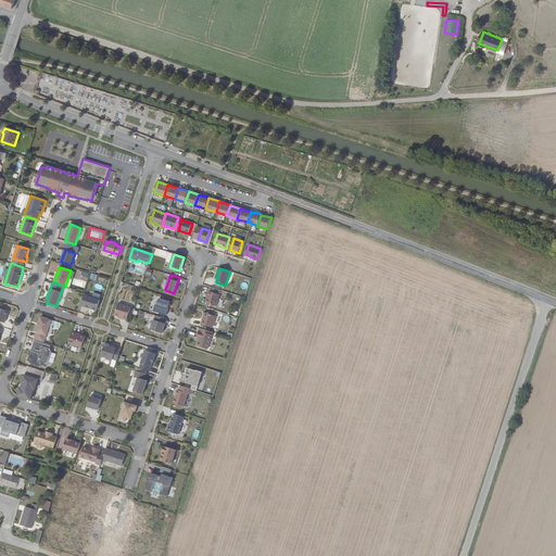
[(220,295),(210,291),(206,303),(217,306),(220,295)]
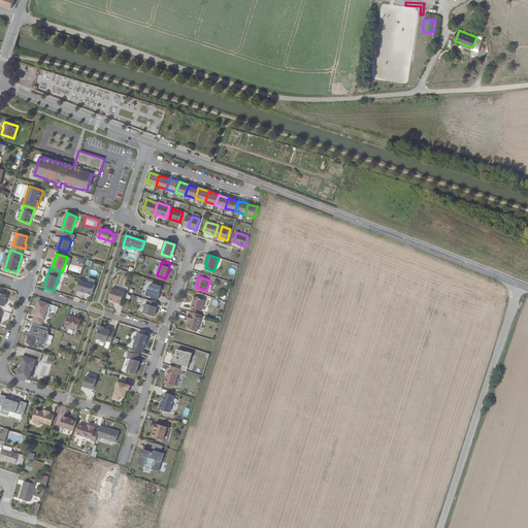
[(80,279),(76,290),(92,295),(95,285),(80,279)]
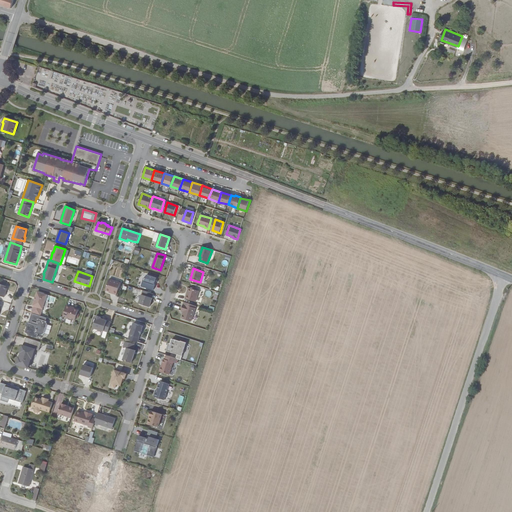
[(157,278),(147,275),(146,278),(144,278),(141,286),(153,290),(157,278)]
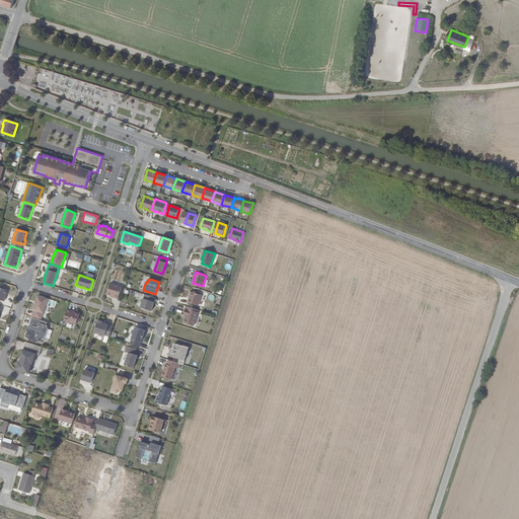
[(114,296),(114,297),(119,298),(123,286),(112,283),(107,294),(112,295),(114,296)]
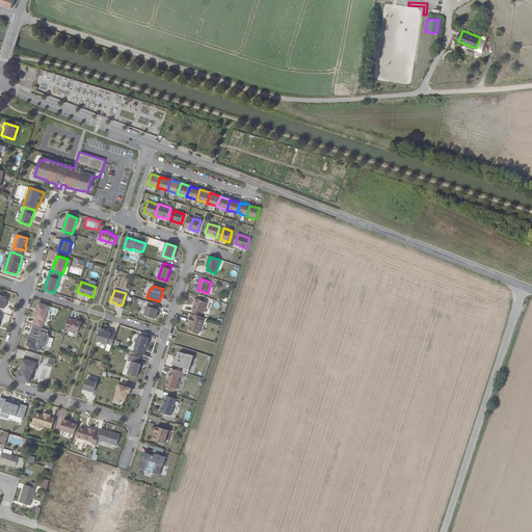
[(207,302),(196,299),(194,307),(193,310),(196,312),(205,314),(207,302)]
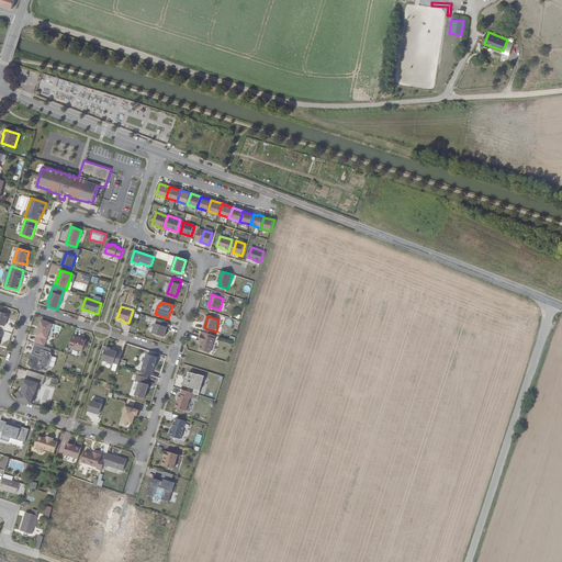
[(166,337),(170,323),(157,318),(153,333),(166,337)]
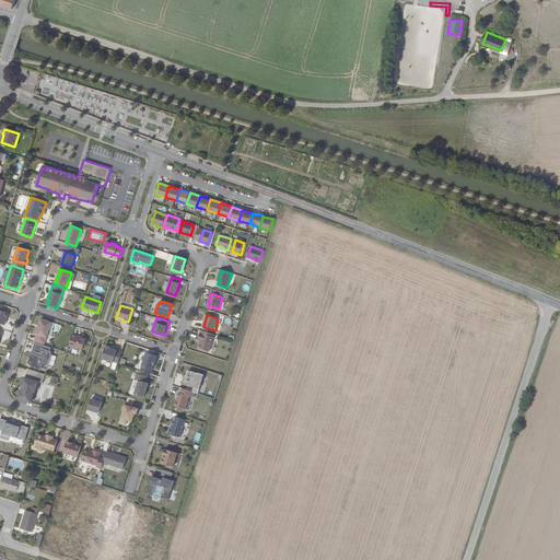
[(38,335),(35,342),(36,343),(44,346),(45,346),(49,328),(51,323),(43,319),(37,335),(38,335)]
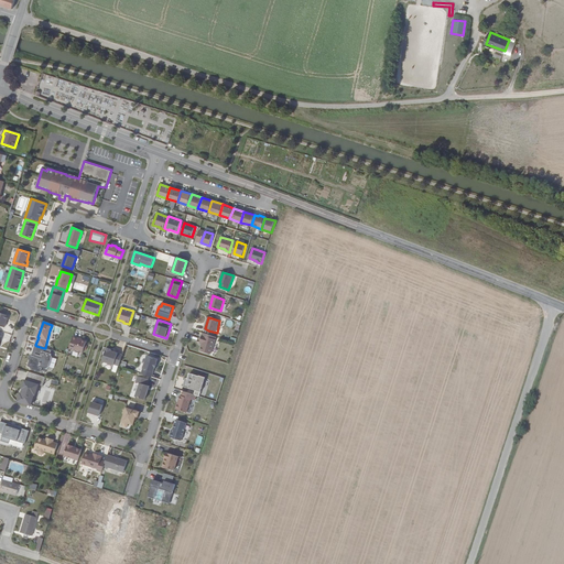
[(62,328),(52,325),(50,331),(61,334),(62,328)]
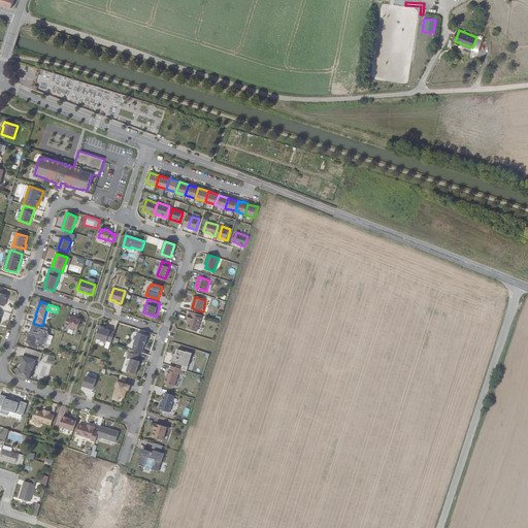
[(198,332),(201,318),(190,314),(187,321),(190,322),(188,328),(198,332)]
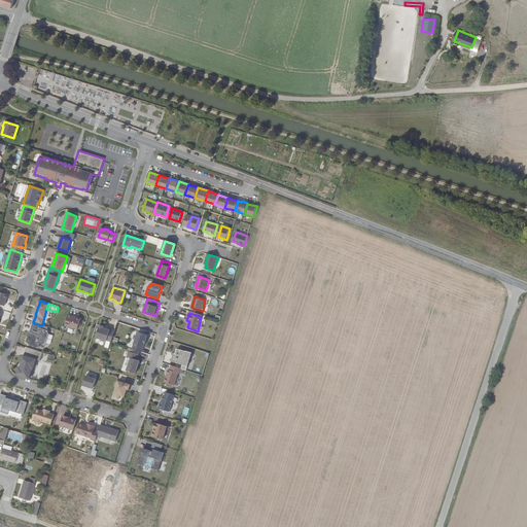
[(73,316),(69,314),(65,326),(77,330),(80,319),(73,317),(73,316)]
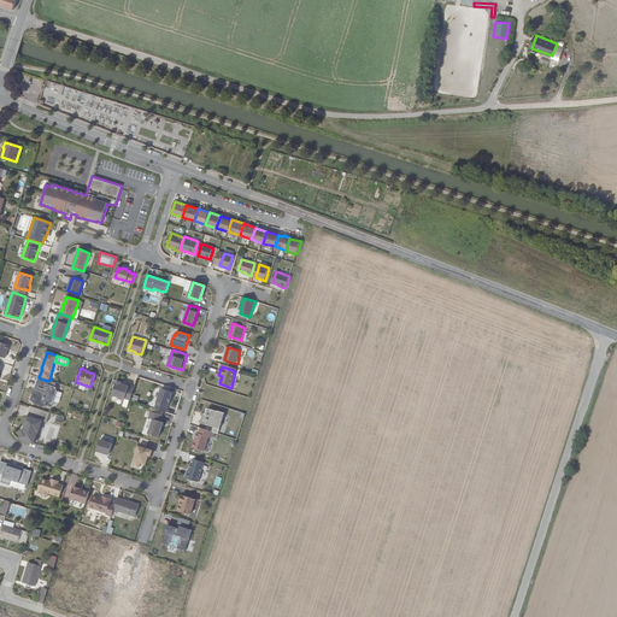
[(48,381),(40,378),(36,389),(35,389),(31,400),(46,405),(46,403),(50,404),(53,403),(57,392),(54,388),(57,383),(48,381)]
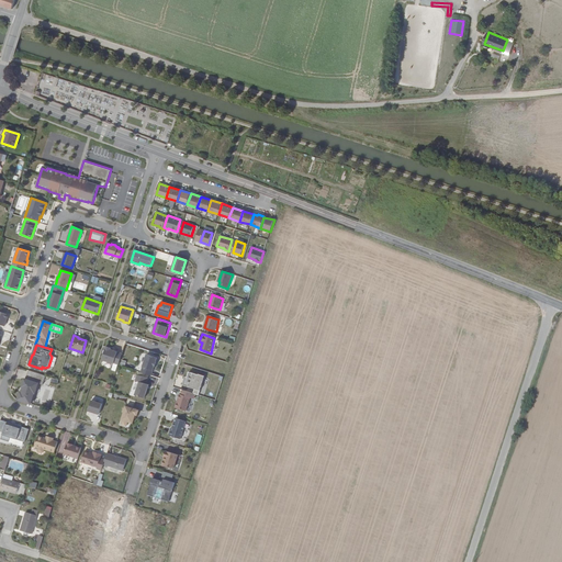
[(119,364),(122,353),(111,350),(111,348),(107,347),(102,360),(114,364),(114,363),(119,364)]
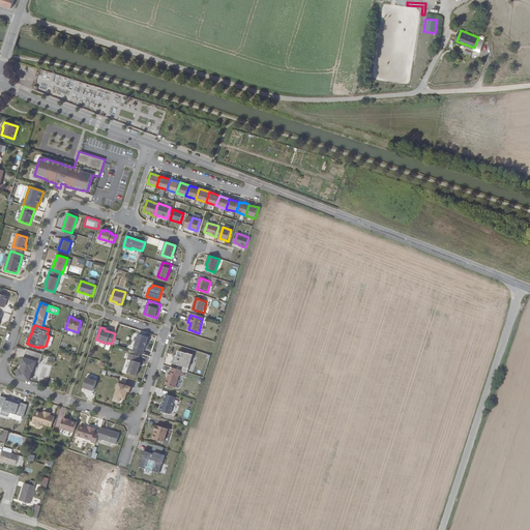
[(134,351),(144,355),(146,346),(148,342),(147,342),(148,337),(139,334),(134,351)]
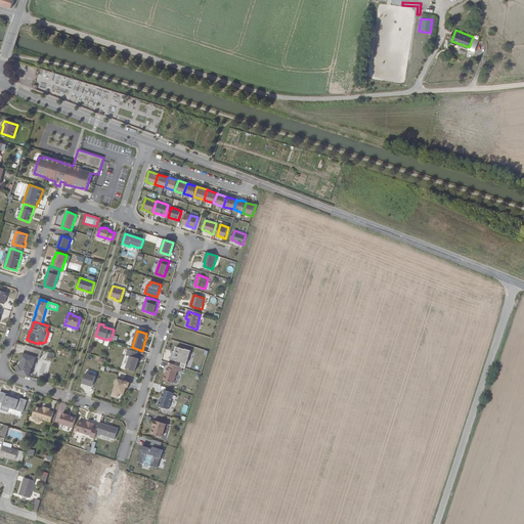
[(16,373),(29,377),(32,366),(34,367),(36,358),(41,359),(43,350),(27,345),(25,353),(23,353),(20,360),(22,361),(20,365),(18,365),(16,373)]
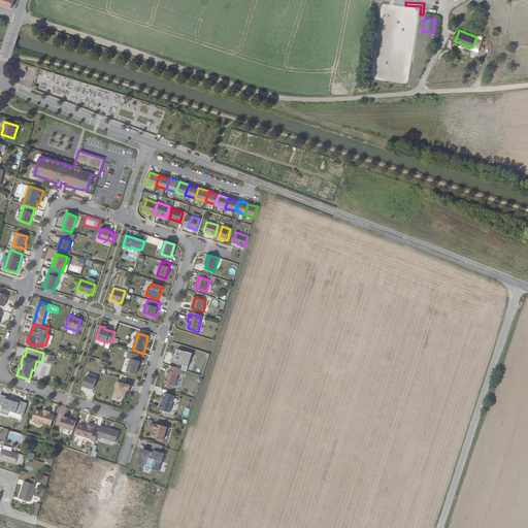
[(184,370),(187,371),(192,354),(177,350),(176,355),(175,355),(174,358),(177,359),(176,363),(182,364),(180,365),(184,365),(182,369),(184,370)]
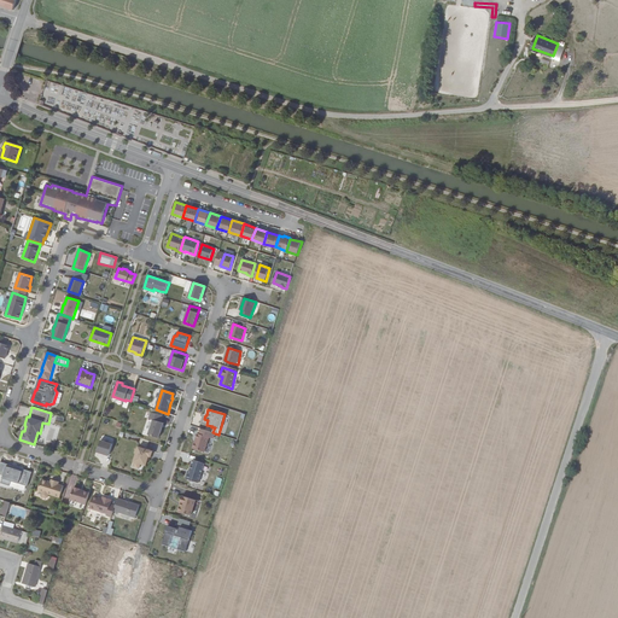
[(163,417),(152,413),(150,419),(153,420),(149,436),(159,438),(164,423),(161,423),(163,417)]
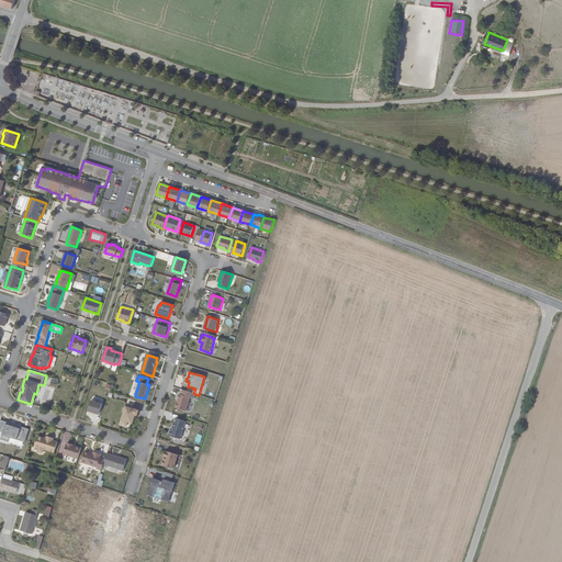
[(195,394),(193,393),(183,390),(181,394),(180,394),(176,407),(187,412),(190,397),(194,398),(195,394)]
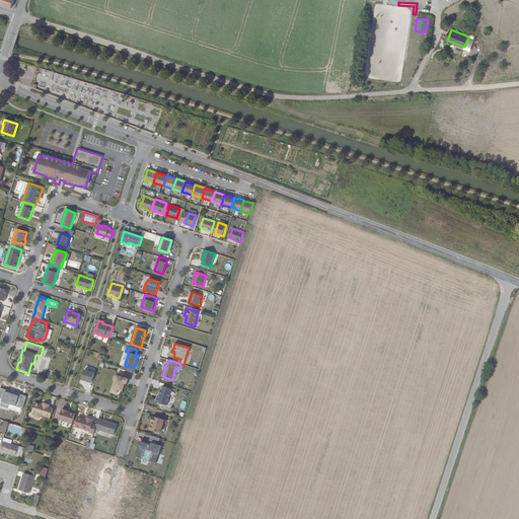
[(94,373),(84,370),(81,380),(91,383),(94,373)]
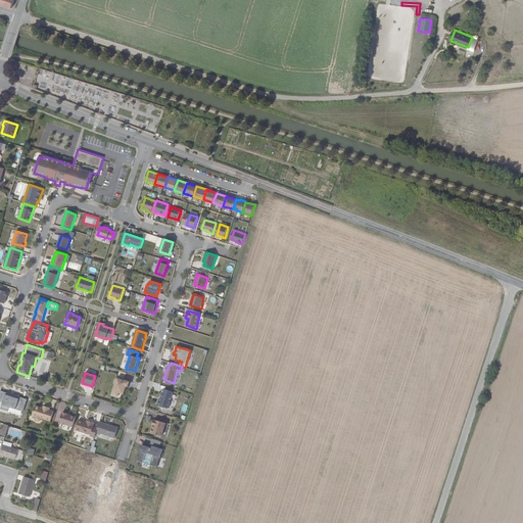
[(127,386),(128,387),(130,382),(117,378),(117,379),(116,379),(115,382),(115,384),(114,391),(125,394),(126,390),(127,386)]
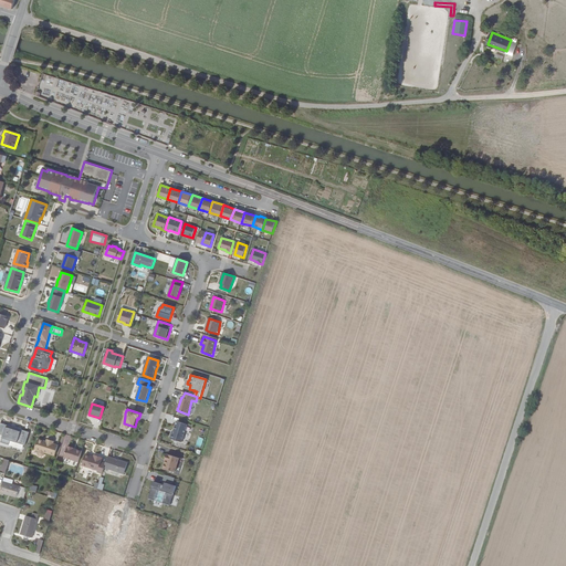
[(173,435),(171,435),(170,437),(171,438),(171,439),(182,442),(188,425),(177,421),(174,431),(173,435)]
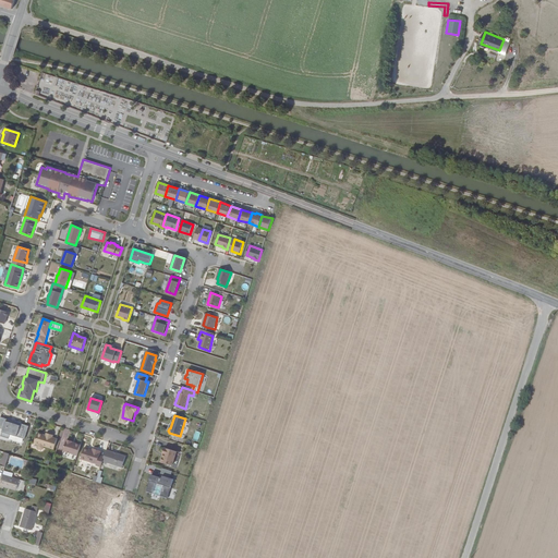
[(3,431),(9,433),(11,422),(0,417),(0,422),(5,423),(3,431)]
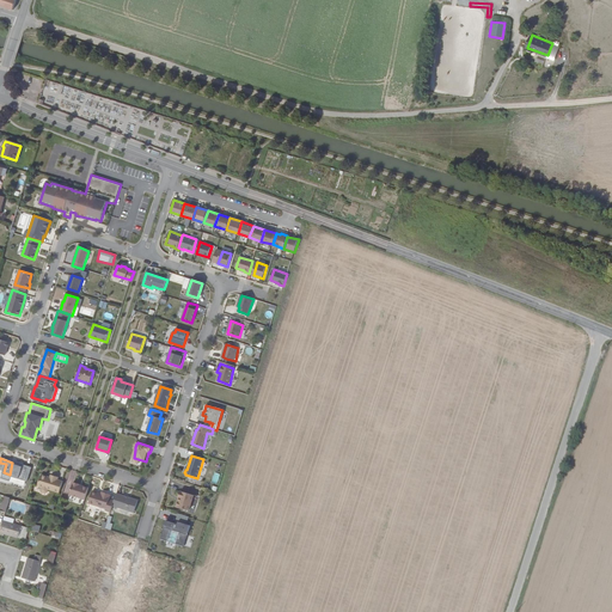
[(16,465),(12,463),(10,475),(16,476),(17,471),(30,475),(32,467),(23,465),(23,464),(16,461),(16,465)]
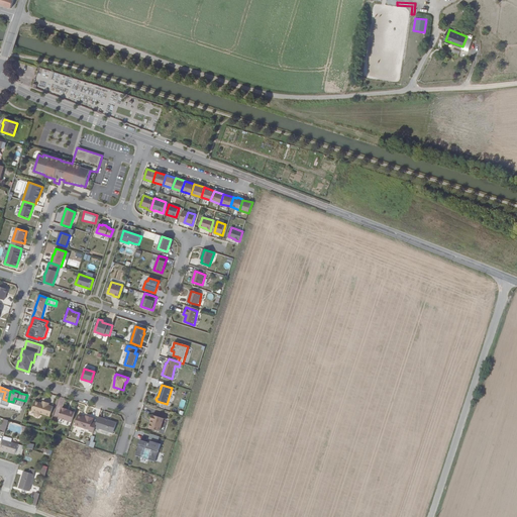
[(49,417),(54,407),(48,405),(49,404),(43,402),(42,403),(35,401),(31,411),(49,417)]
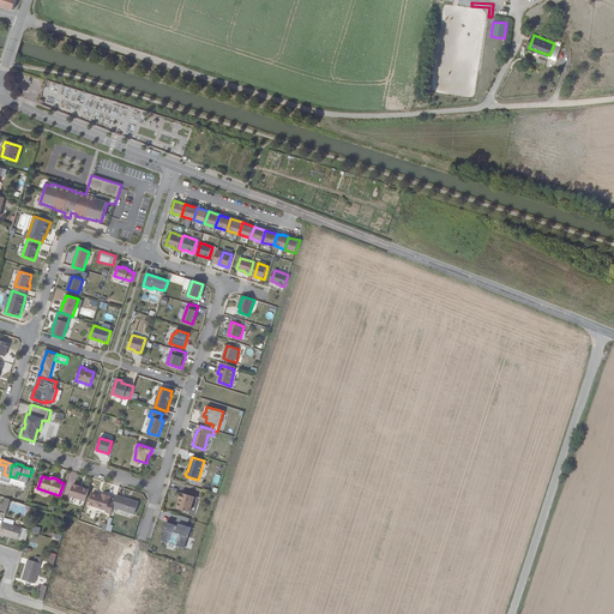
[(85,501),(89,491),(79,487),(80,486),(73,485),(71,497),(85,501)]
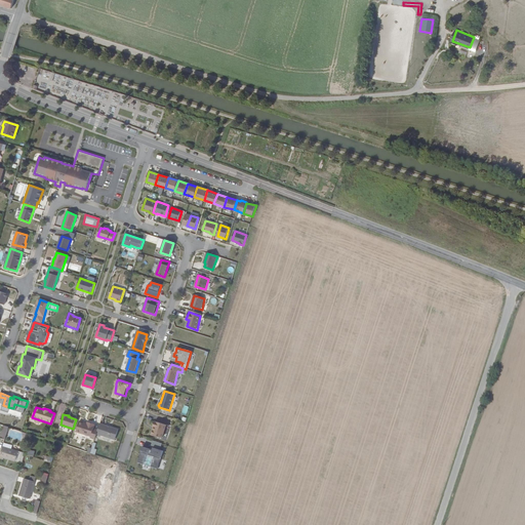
[(91,439),(95,440),(96,434),(98,430),(94,429),(95,425),(87,422),(87,423),(79,421),(76,433),(91,438),(91,439)]
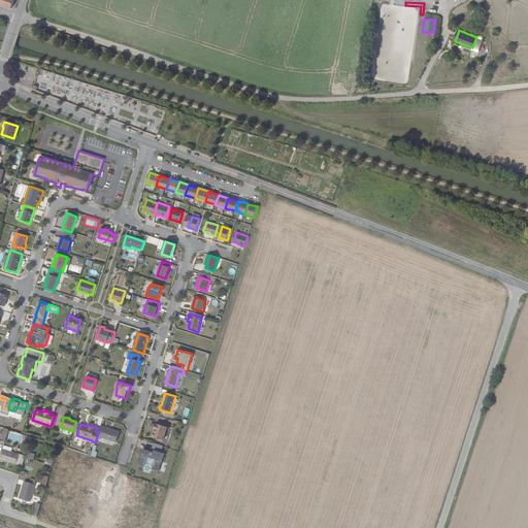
[(167,428),(156,424),(154,429),(156,430),(155,433),(153,435),(153,437),(164,440),(167,428)]
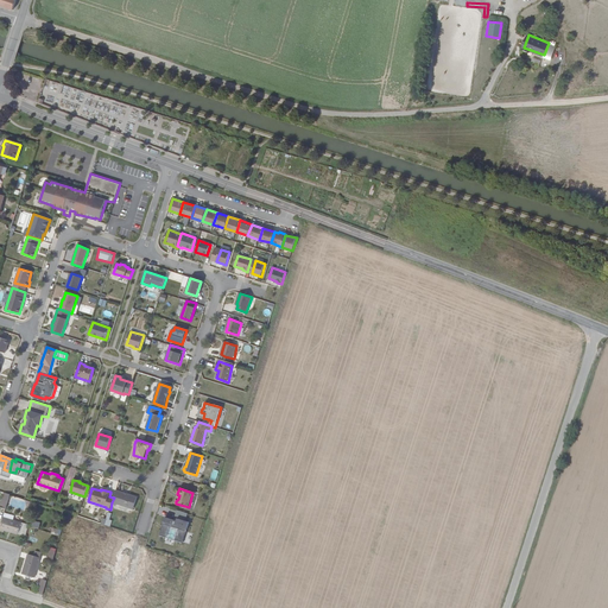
[(138,498),(116,491),(114,498),(112,502),(134,510),(138,498)]
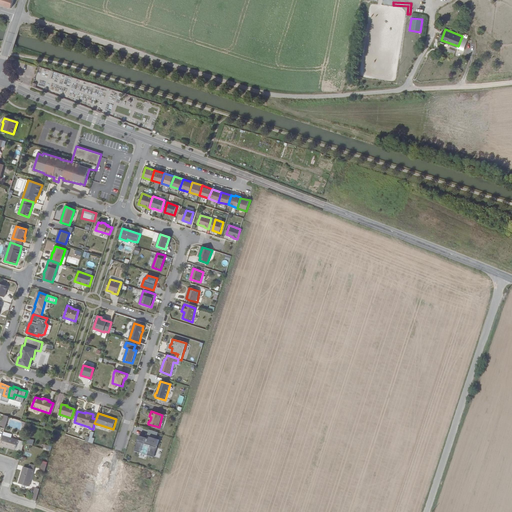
[(5,429),(9,416),(4,415),(0,427),(5,429)]
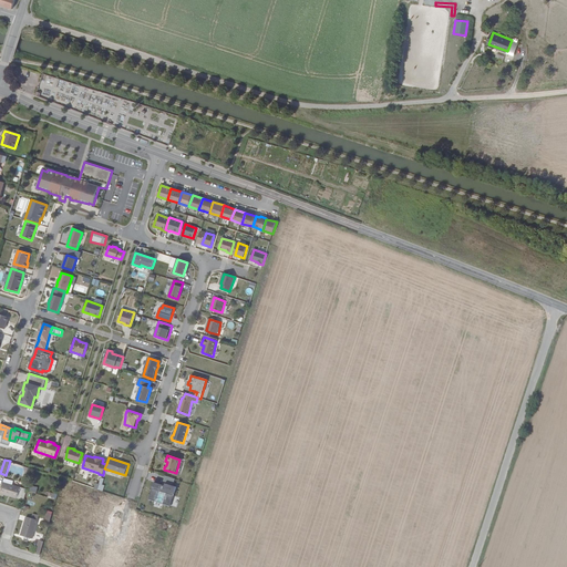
[(101,478),(99,484),(95,483),(93,488),(103,492),(105,485),(102,484),(104,480),(101,478)]
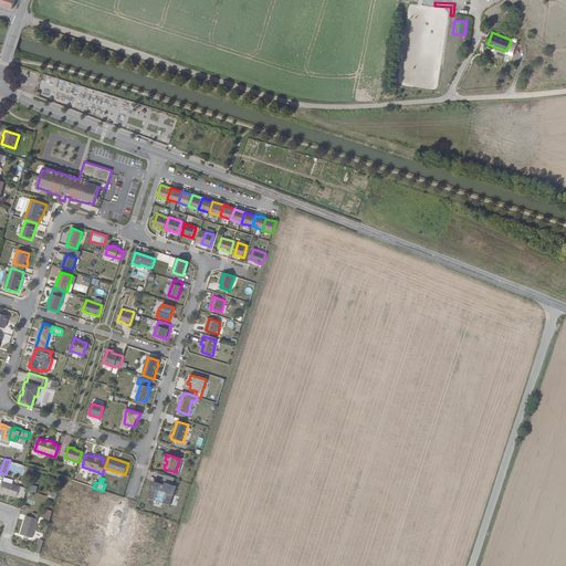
[(3,481),(0,490),(0,494),(3,495),(3,493),(17,498),(20,486),(12,483),(3,481)]
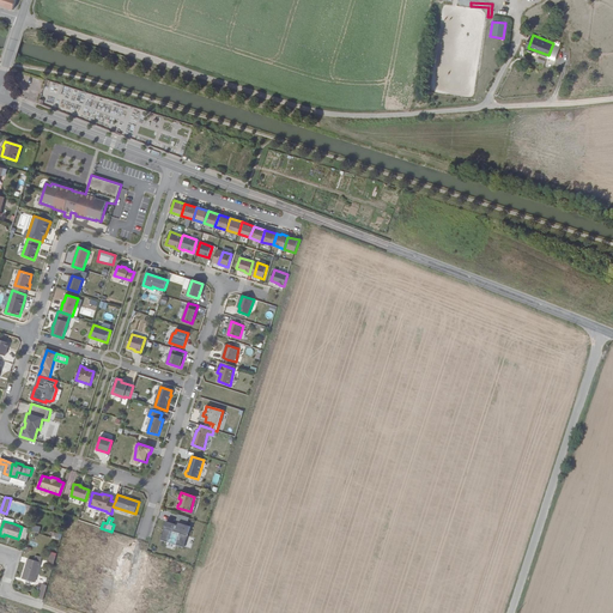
[(192,527),(178,523),(178,526),(167,522),(161,539),(184,547),(192,527)]
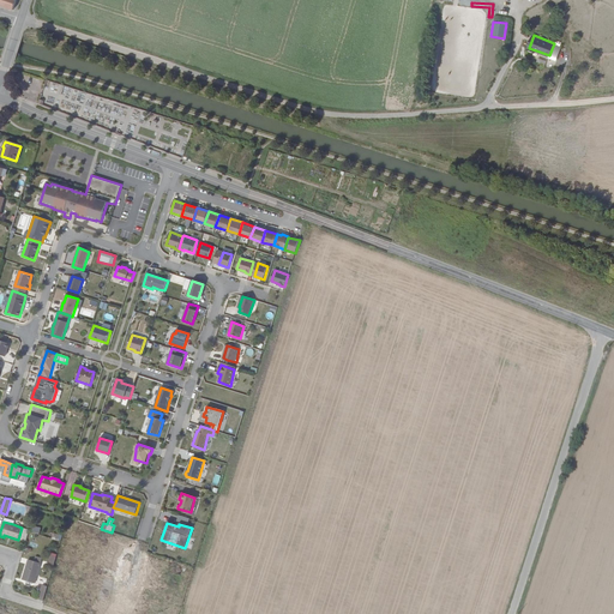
[(23,577),(28,579),(32,581),(35,581),(43,557),(36,554),(35,560),(29,558),(23,577)]
